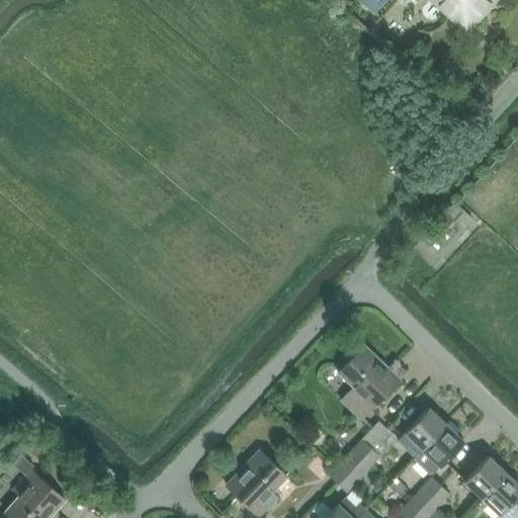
[(359,0),(375,14),(387,0),(416,0),(424,7),(429,0),(435,0),(468,29),(494,0),(359,0)]
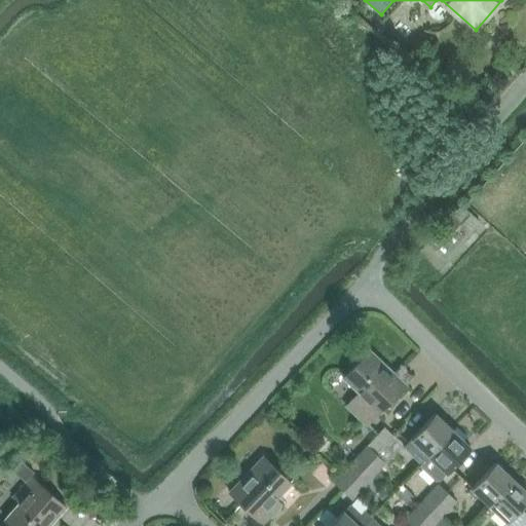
[(430,242),(444,256),(447,258),(481,220),(464,204),(430,242)]
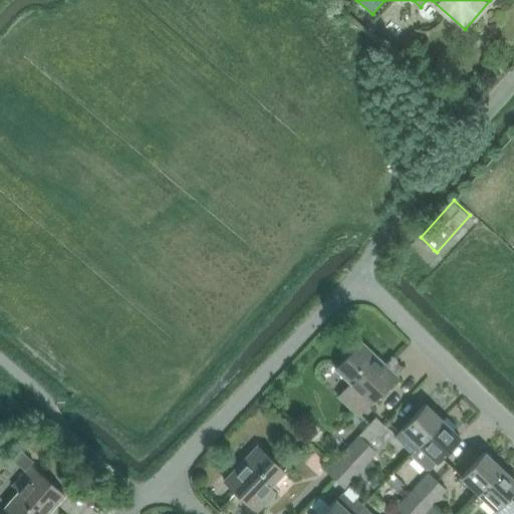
[(335,369),(349,382),(336,397),(357,416),(396,374),(360,342),(335,369)]
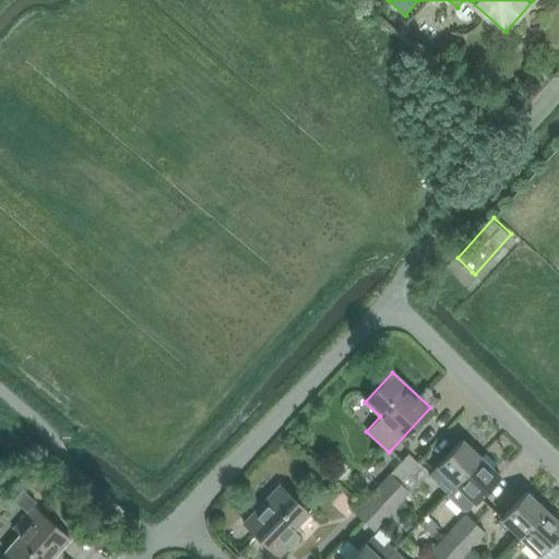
[(432,470),(428,475),(447,492),(454,485),(454,484),(480,456),(462,439),(436,466),(436,467),(432,470)]
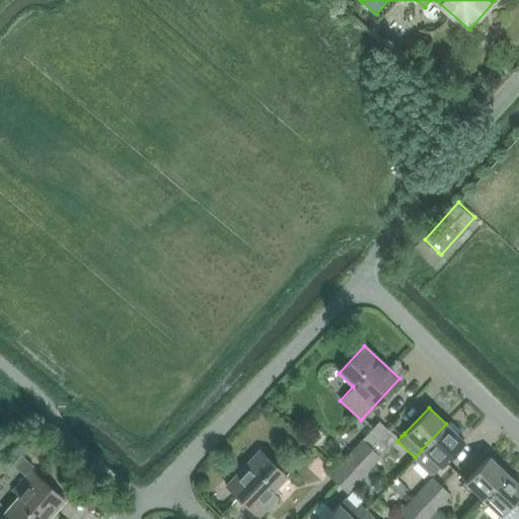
[(446,424),(422,449),(422,450),(415,457),(431,472),(438,465),(439,466),(463,441),(446,424)]
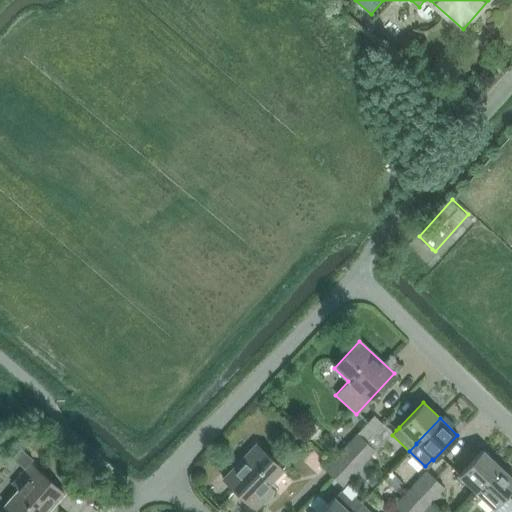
[(358,434),(341,452),(350,460),(366,442),(358,434)]
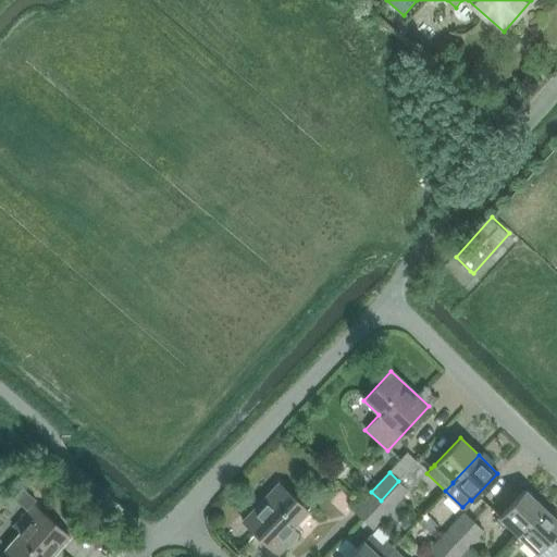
[(398,481),(381,500),(390,509),(408,490),(398,481)]
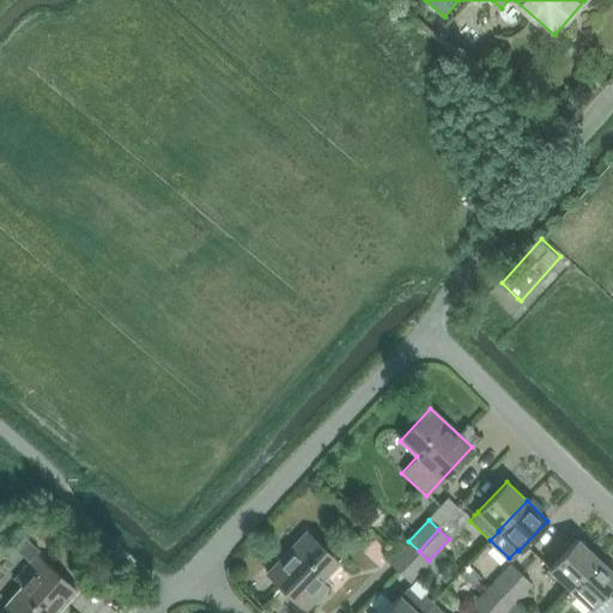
[(280,588),(305,612),(329,589),(322,582),(339,564),(305,532),(266,574),(280,588)]
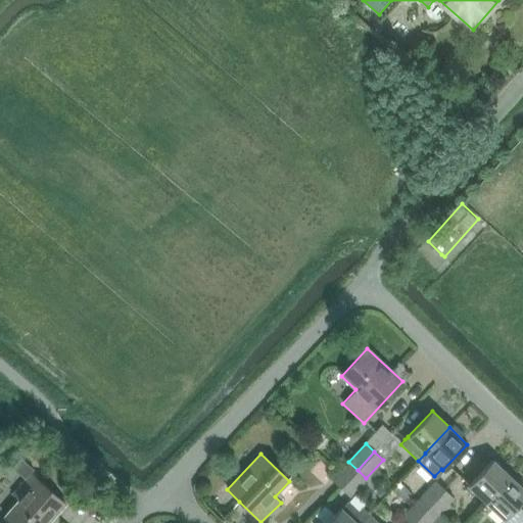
[(21,459),(12,469),(25,479),(31,473),(34,469),(21,459)]
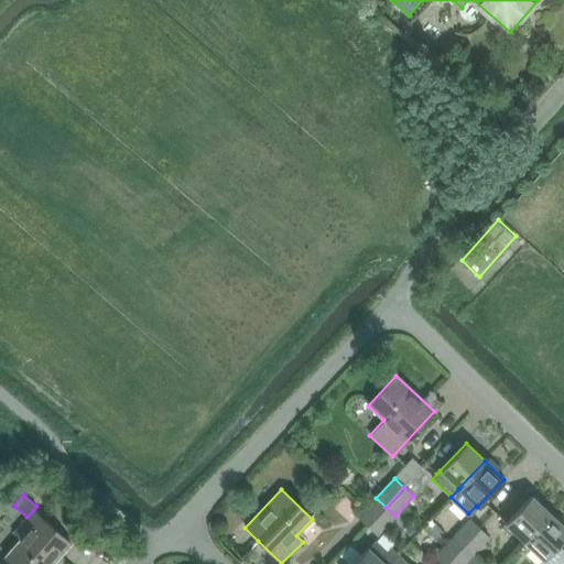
[(511,531),(522,541),(523,542),(550,513),(531,496),(505,523),(501,527),(509,533),(511,531)]
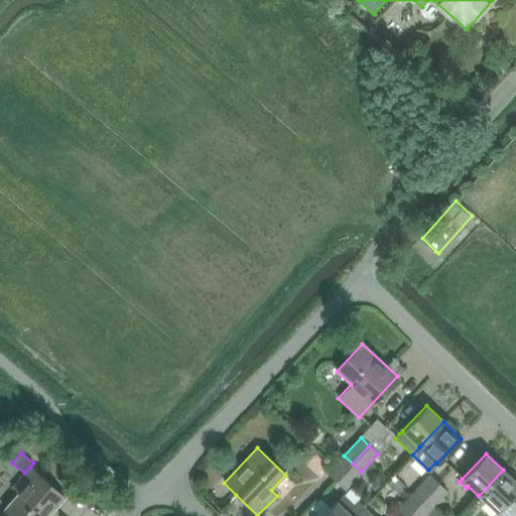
[(327,473),(336,482),(353,464),(344,456),(327,473)]
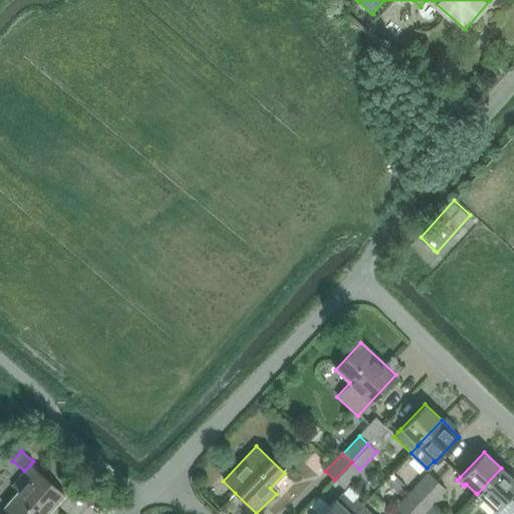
[(351,462),(334,480),(342,488),(359,470),(351,462)]
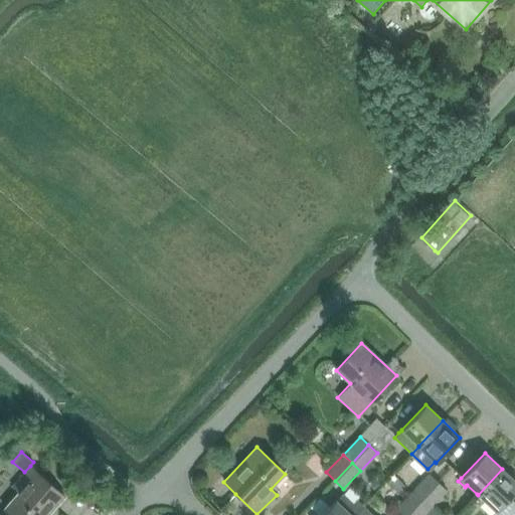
[(17,492),(4,507),(12,514),(47,514),(56,506),(43,495),(52,485),(30,466),(24,472),(11,487),(17,492)]
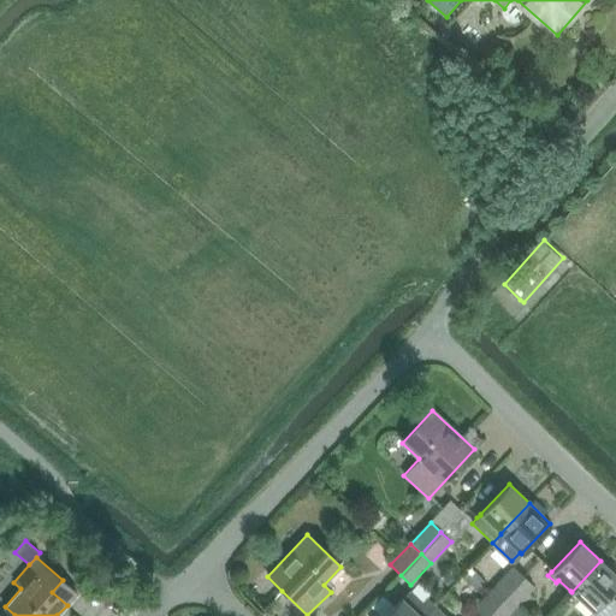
[(572,592),(570,591),(568,594),(578,603),(580,600),(592,611),(615,586),(615,575),(600,561),(572,592)]
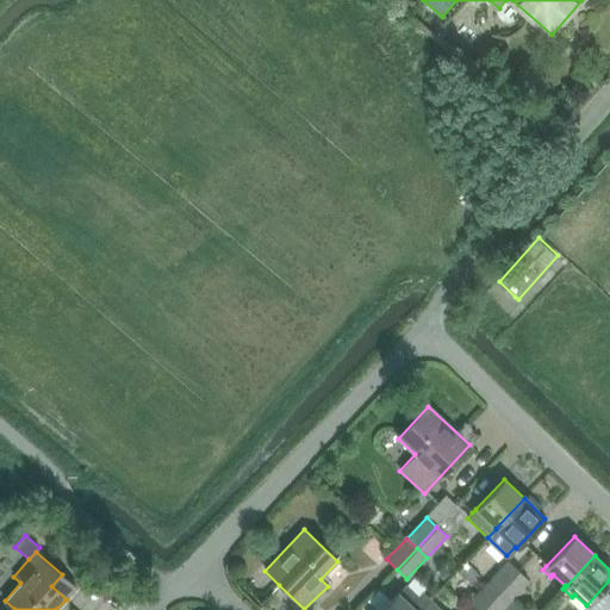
[(509,560),(489,582),(499,591),(520,571),(509,560)]
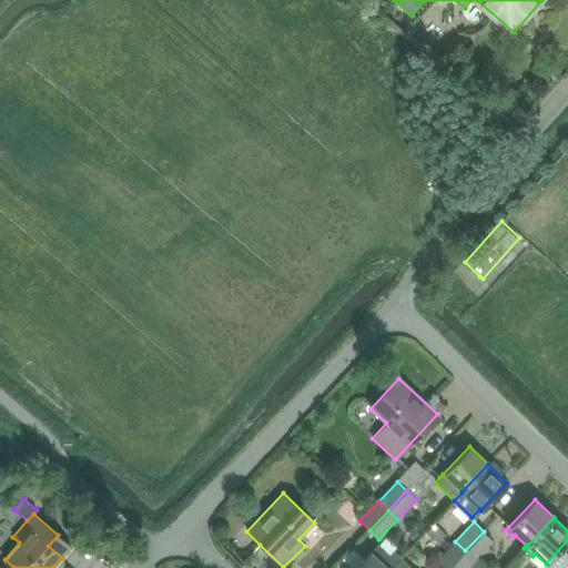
[(447,536),(434,524),(427,530),(439,543),(447,536)]
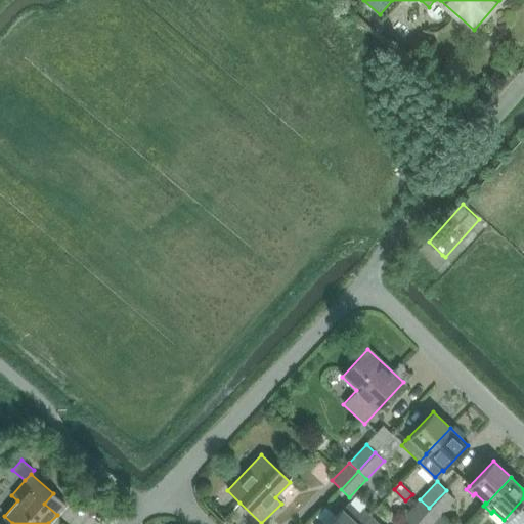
[(446,490),(429,508),(438,516),(454,498),(446,490)]
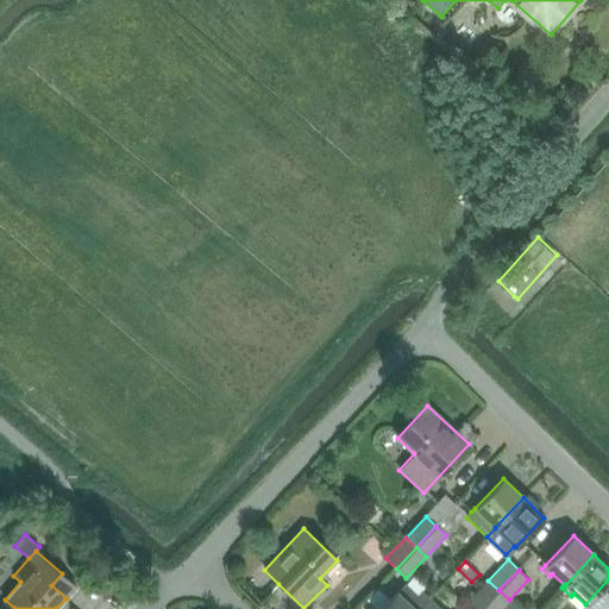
[(468,601),(476,608),(481,608),(498,590),(488,581),(468,601)]
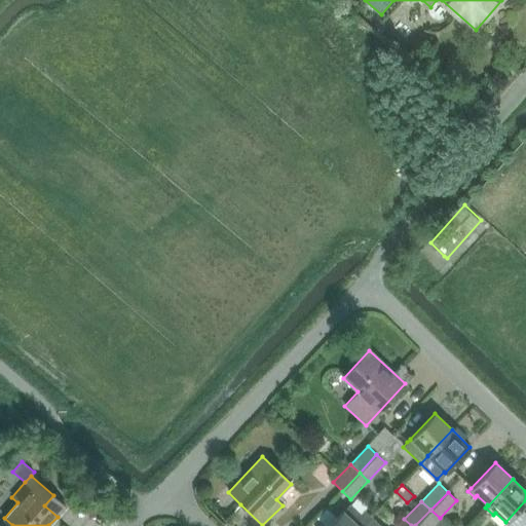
[(328,525),(361,525),(371,516),(364,510),(360,514),(349,504),(336,518),(328,525)]
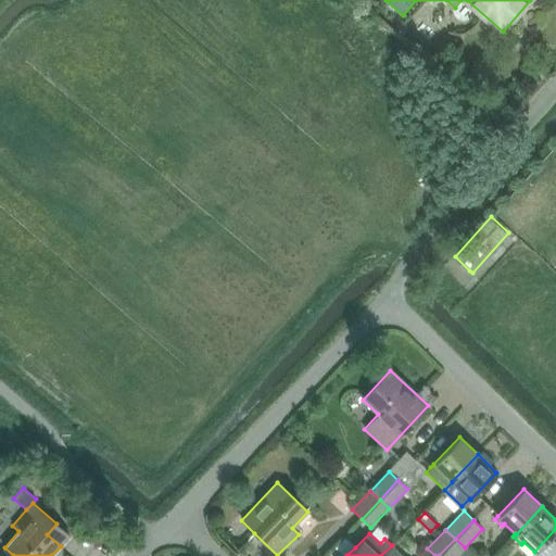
[(455,539),(439,555),(455,555),(465,547),(455,539)]
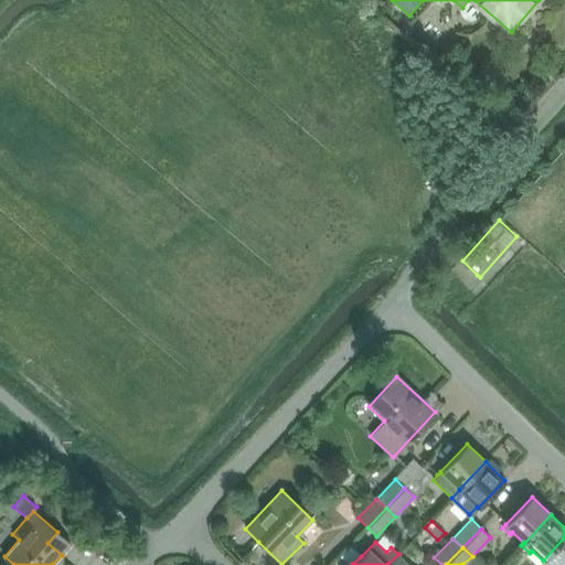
[(409,564),(398,554),(387,564),(409,564)]
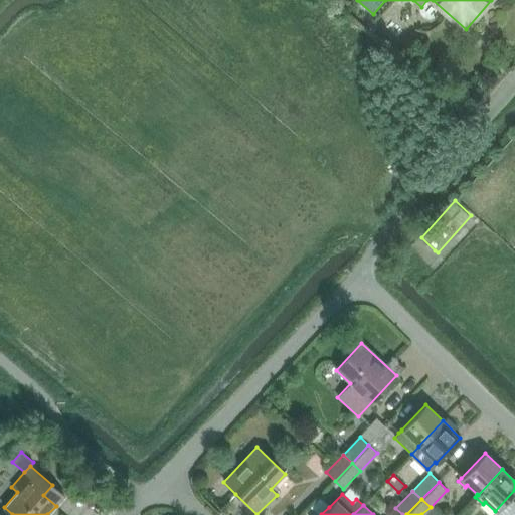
All buildings are outlined.
